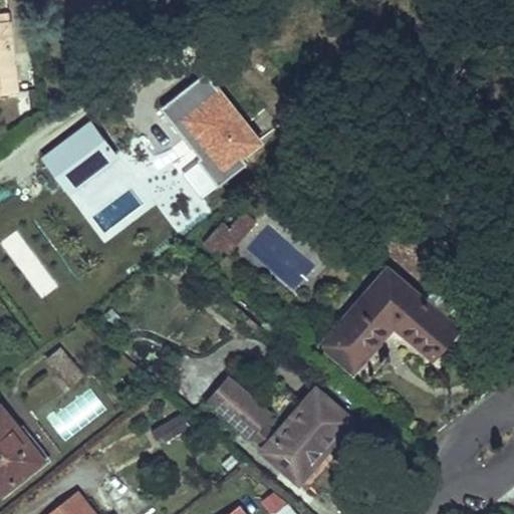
[(0,88),(13,86),(2,21),(0,20),(0,88)]
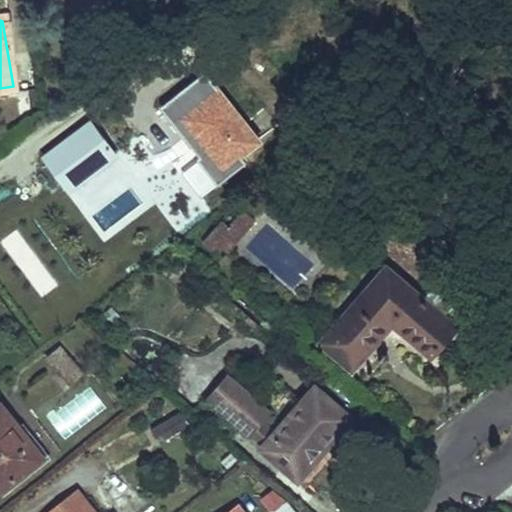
[(262,144),(220,89),(217,91),(206,76),(161,110),(197,158),(182,169),(203,196),(245,165),(241,160),(262,144)]
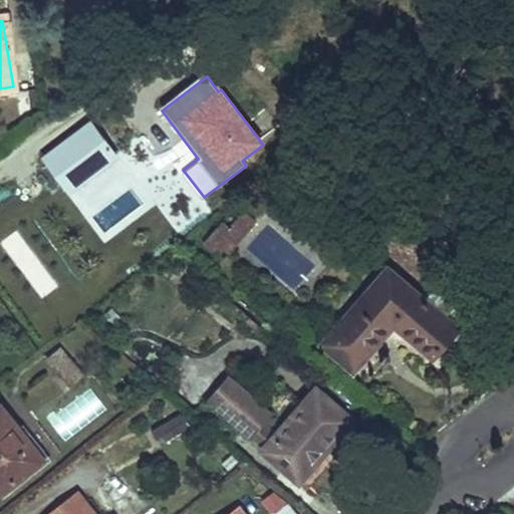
[(90,121),(40,159),(68,196),(117,159),(90,121)]
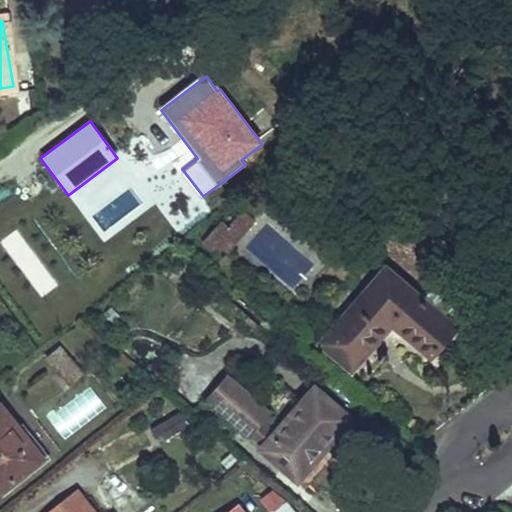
[(225,253),(255,219),(242,207),(228,223),(222,218),(200,243),(209,251),(215,245),(225,253)]
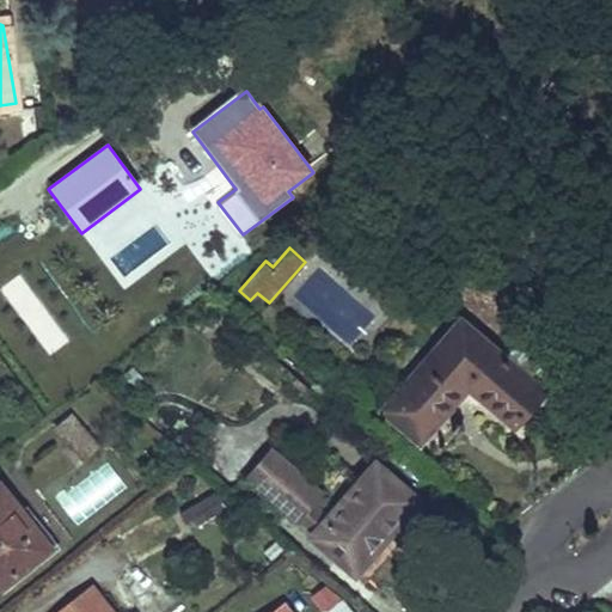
[(447,314),(440,320),(522,390),(526,386),(536,393),(550,375),(503,332),(490,349),(447,314)]
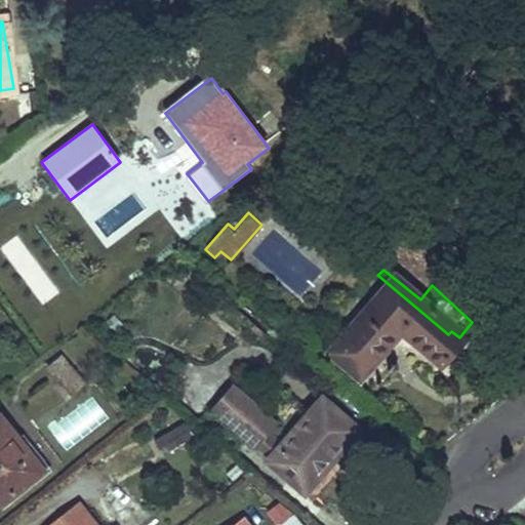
[(448,334),(377,275),(318,345),(350,375),(391,329),(427,358),(448,334)]
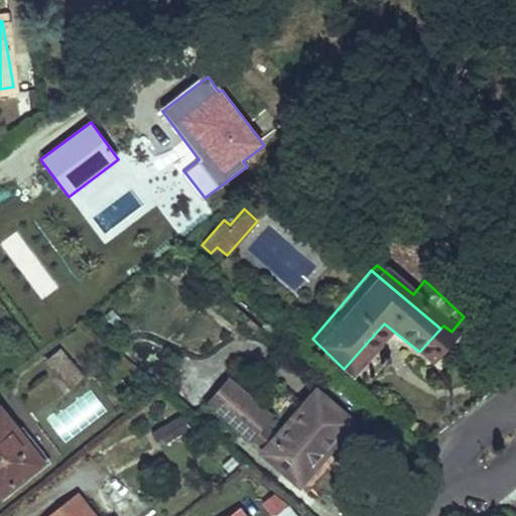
[(53,354),(40,364),(61,390),(75,379),(53,354)]
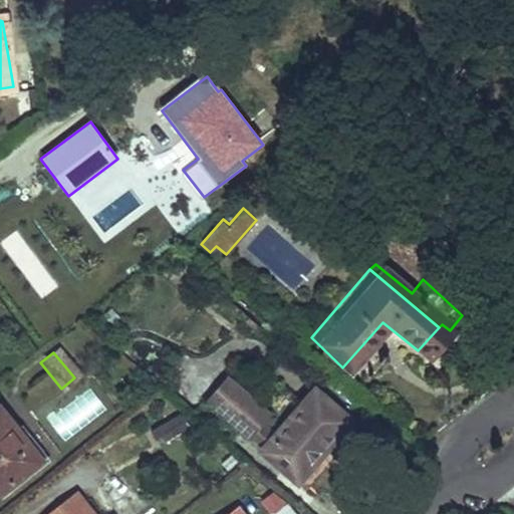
[(263,412),(217,375),(198,401),(241,436),(256,420),(263,412)]
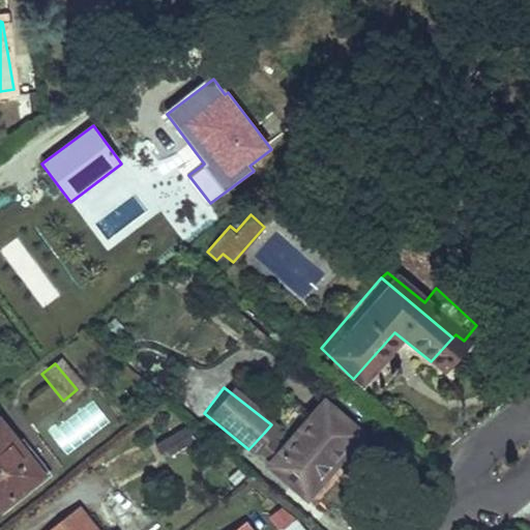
[(298,491),(349,430),(316,402),(277,445),(265,462),(298,491)]
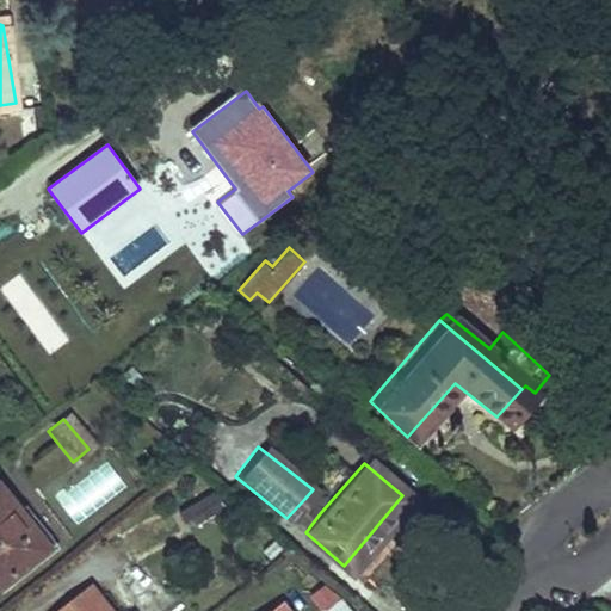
[(214,493),(190,507),(201,524),(224,510),(214,493)]
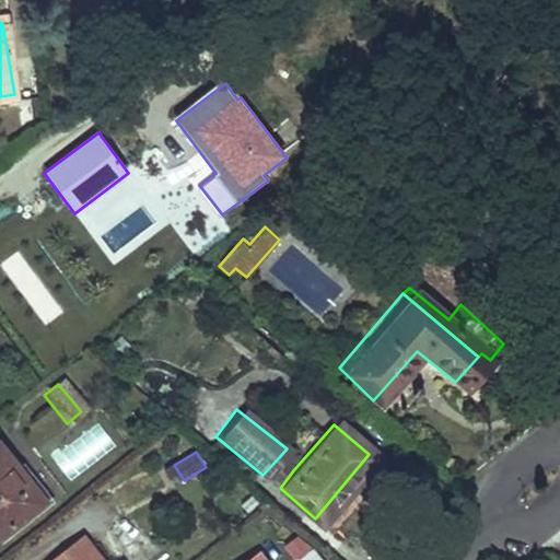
[(0,456),(0,523),(9,534),(48,501),(31,479),(23,486),(0,456)]
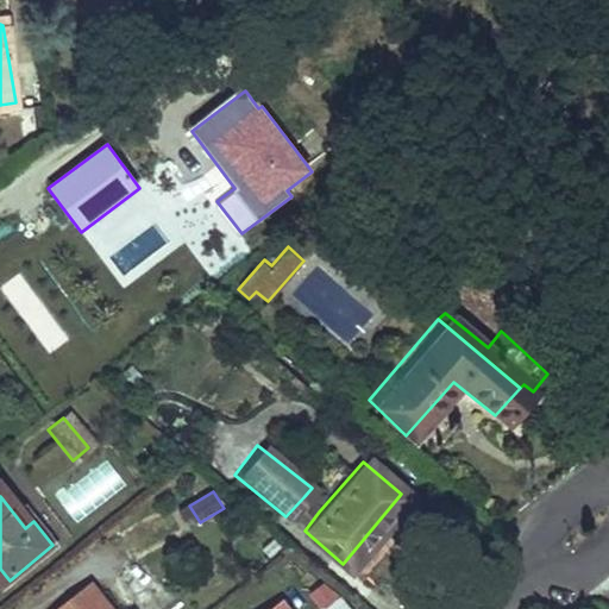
[(305,531),(319,512),(303,497),(286,516),(305,531)]
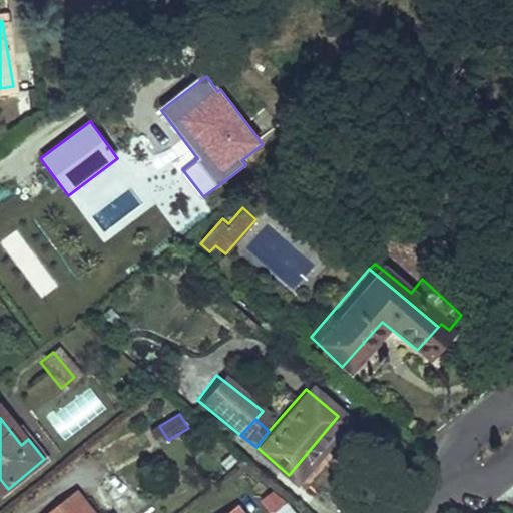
[(168,440),(159,426),(146,433),(155,448),(168,440)]
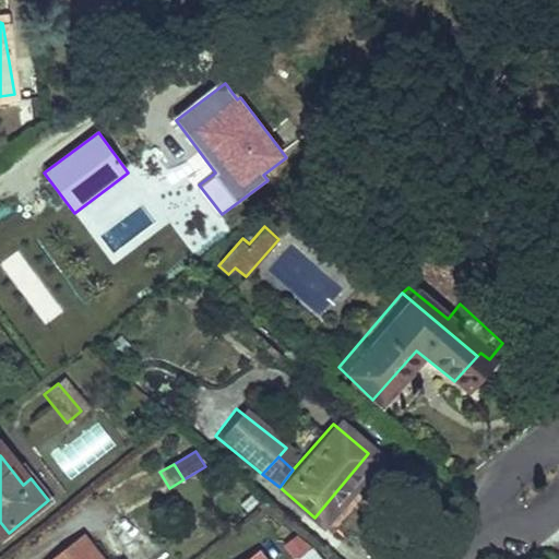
[(299,558),(310,549),(297,534),(286,544),(299,558)]
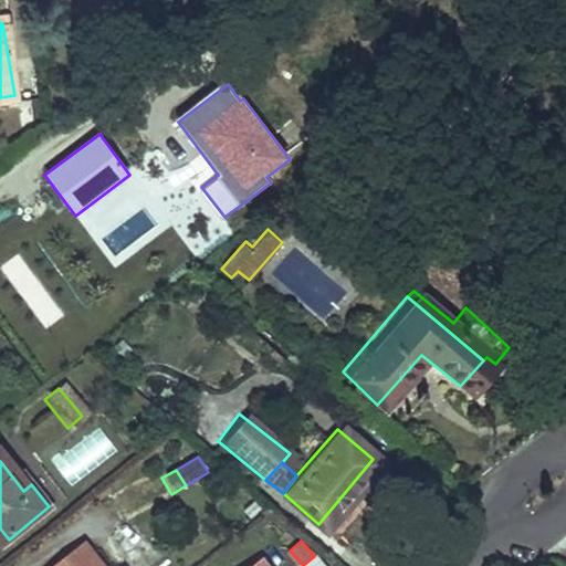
[(98,565),(82,546),(60,565),(98,565)]
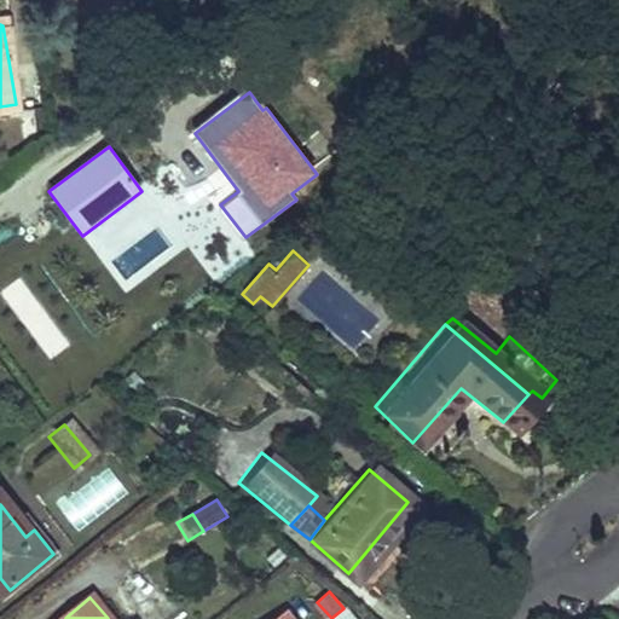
[(331,618),(358,618),(346,606),(343,608),(331,618)]
